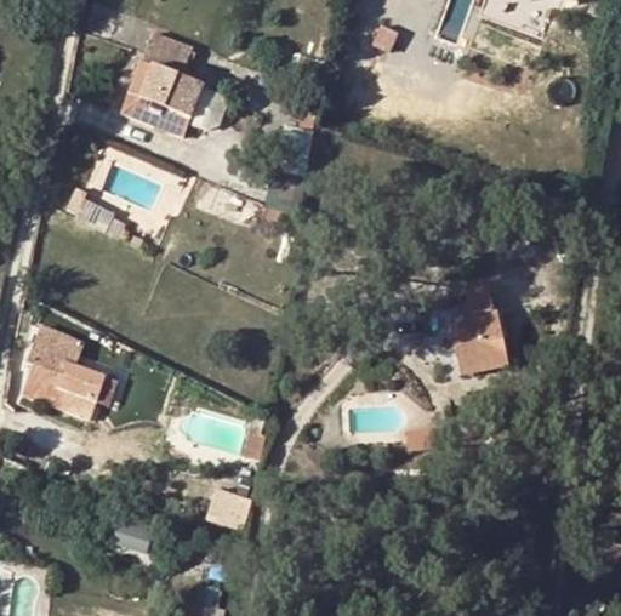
[(154,29),(147,46),(186,64),(193,45),(154,29)]
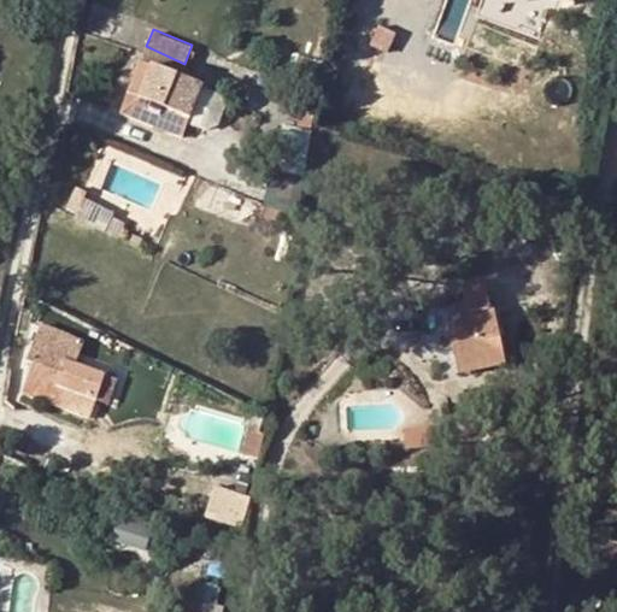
[(181,72),(184,64),(146,46),(141,59),(151,63),(139,94),(128,90),(122,109),(184,133),(191,118),(204,86),(205,82),(181,72)]
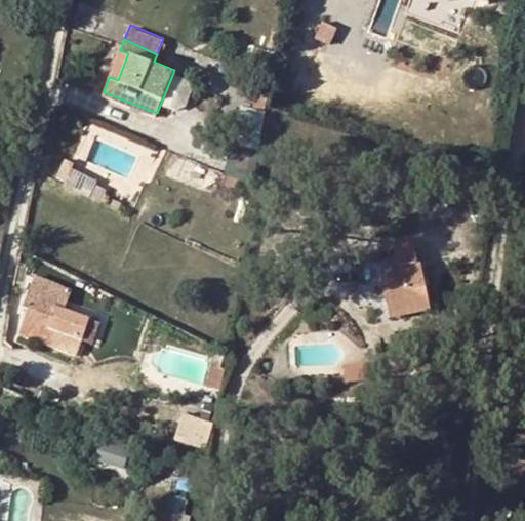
[(128,53),(120,50),(109,77),(118,80),(128,53)]
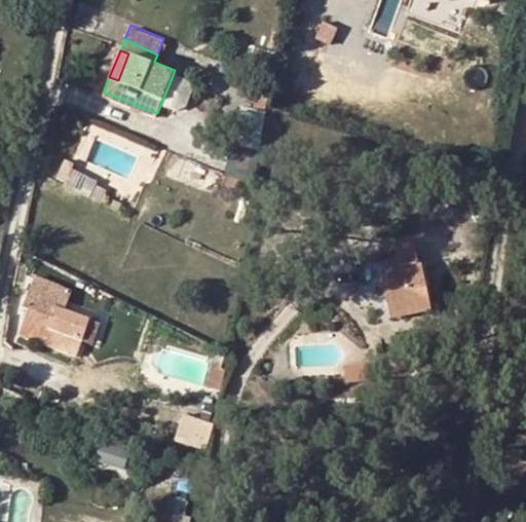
[(189,80),(174,73),(162,101),(178,108),(187,104),(193,88),(189,80)]
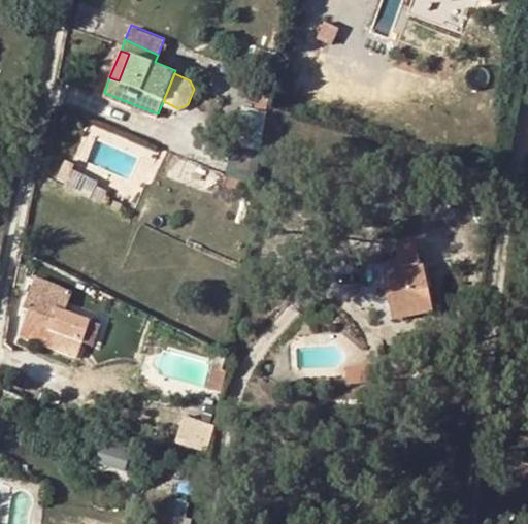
[(264,107),(244,103),(240,122),(261,126),(264,107)]
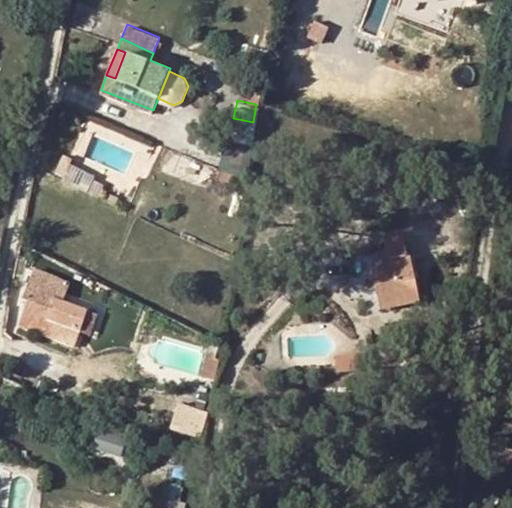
[(373,263),(381,304),(417,298),(408,256),(373,263)]
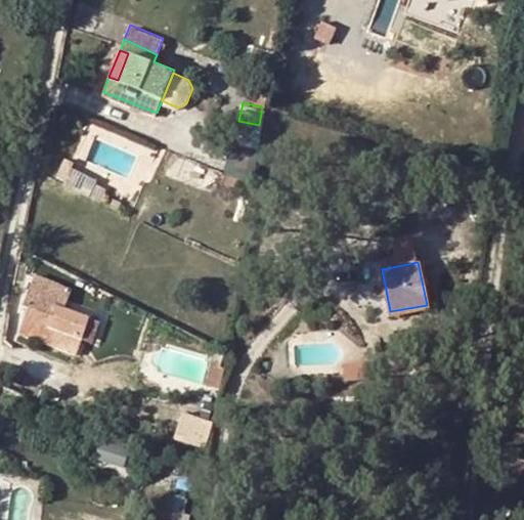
[(41,321),(35,336),(77,350),(82,336),(90,315),(64,305),(71,289),(35,274),(23,303),(28,305),(25,314),(41,321)]
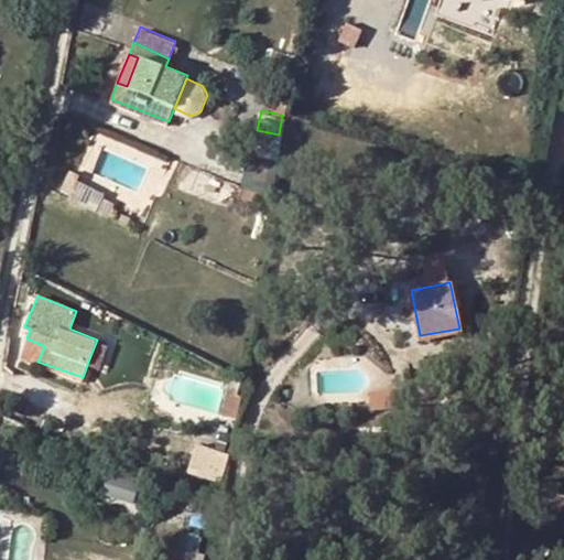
[(26,338),(20,355),(38,362),(44,346),(26,338)]
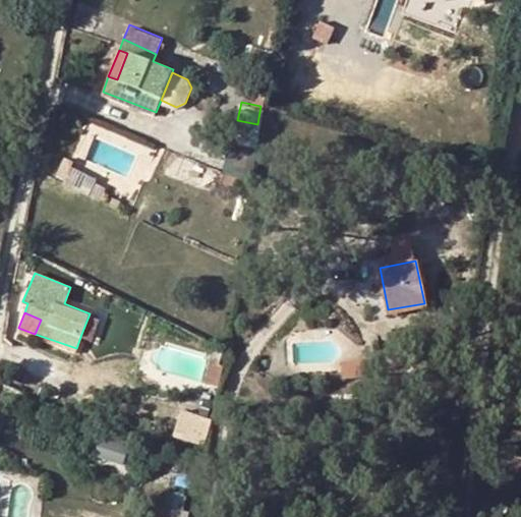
[(92,339),(99,317),(90,313),(81,334),(92,339)]
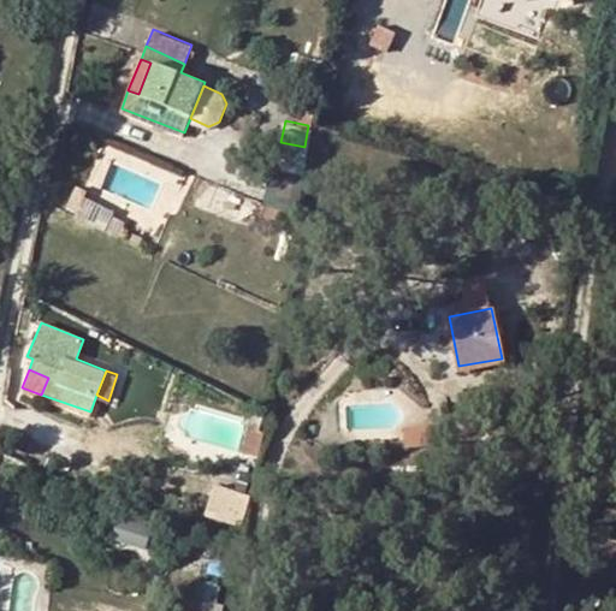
[(205,516),(235,527),(243,498),(214,487),(205,516)]
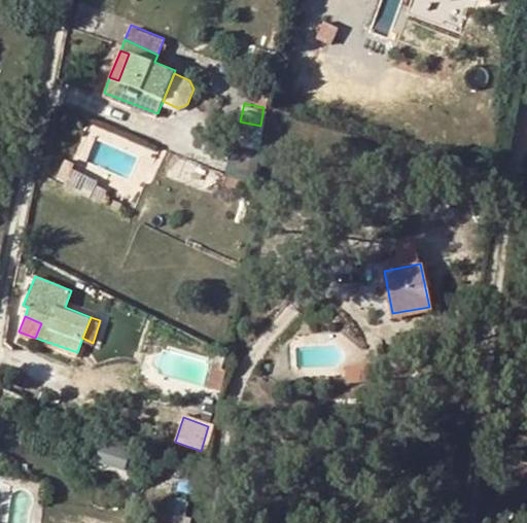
[(108,430),(99,455),(129,466),(138,442),(108,430)]
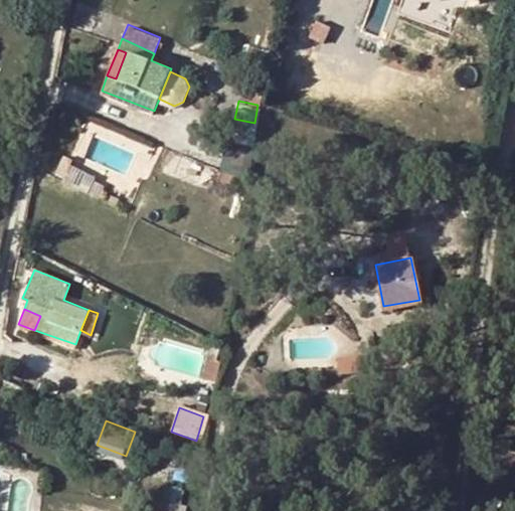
[(158,420),(154,430),(166,433),(169,423),(158,420)]
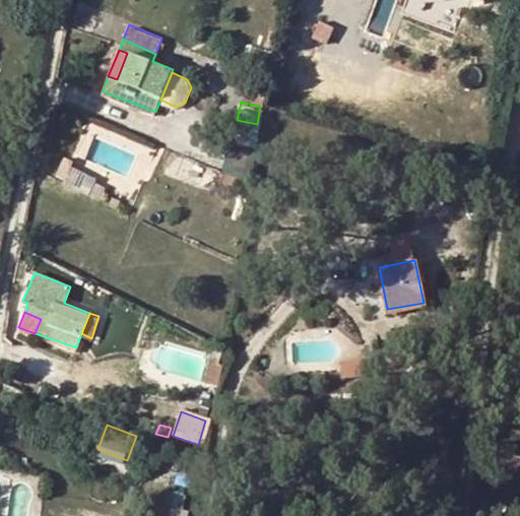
[(167,504),(183,508),(186,493),(170,489),(167,504)]
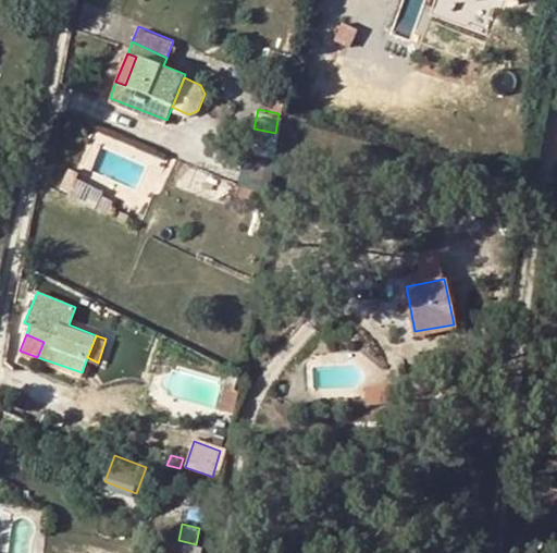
[(194,552),(196,544),(178,540),(175,552),(194,552)]
